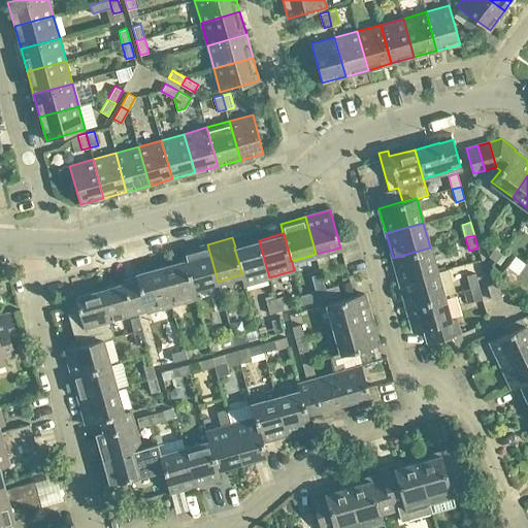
[(259,240),(235,246),(234,248),(242,274),(241,274),(244,285),(269,277),(259,240)]
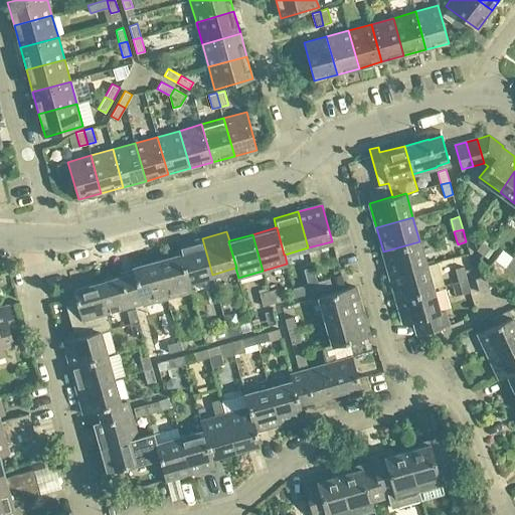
[(212,275),(202,238),(178,245),(180,254),(181,254),(188,282),(189,281),(212,275)]
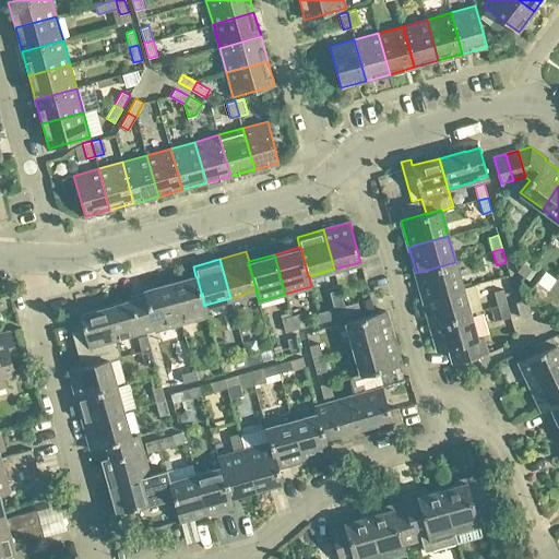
[(525,277),(533,265),(525,260),(516,271),(525,277)]
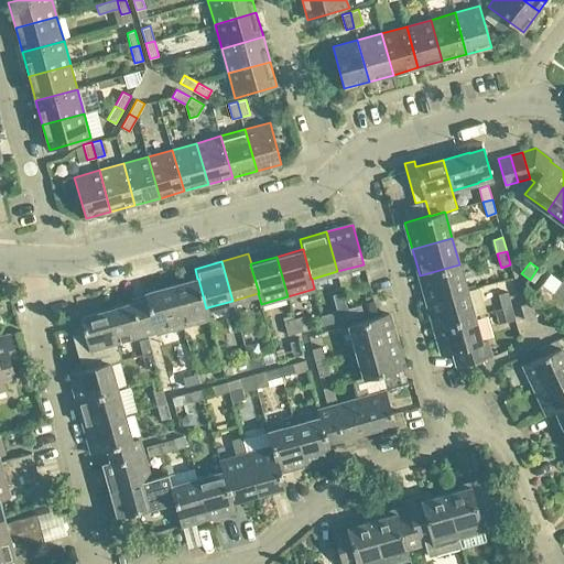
[(466,290),(459,264),(420,275),(426,301),(466,290)]
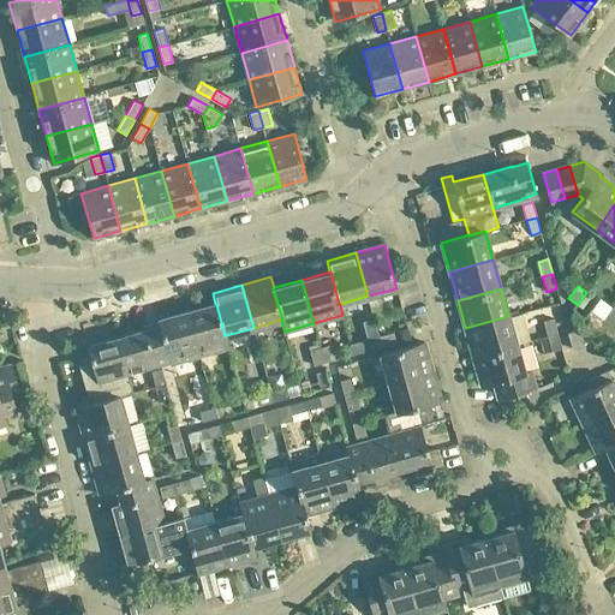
[(614,328),(614,326),(614,303),(603,320),(614,328)]
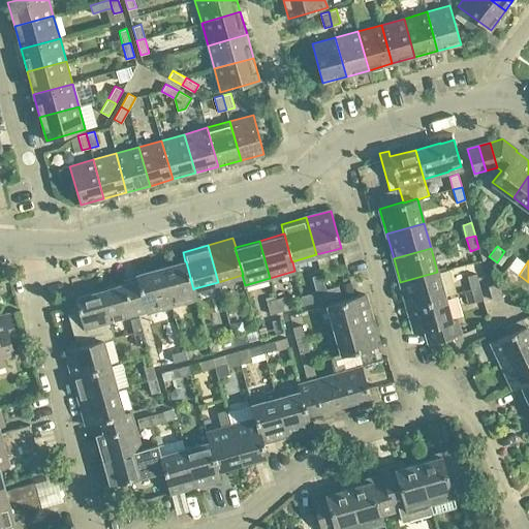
[(186,261),(185,261),(161,268),(172,305),(196,299),(194,288),(193,289),(186,261)]
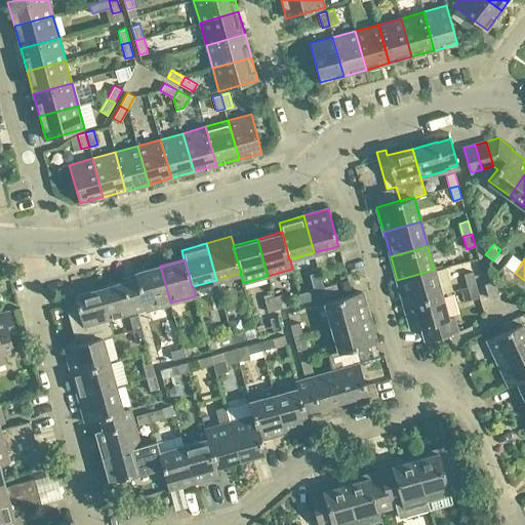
[(498,272),(510,280),(515,273),(505,265),(498,272)]
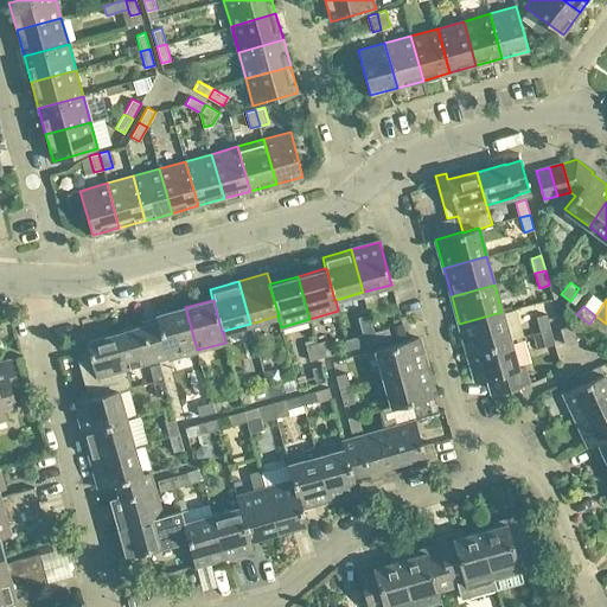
[(167,356),(168,358),(197,350),(185,307),(157,315),(158,323),(167,356)]
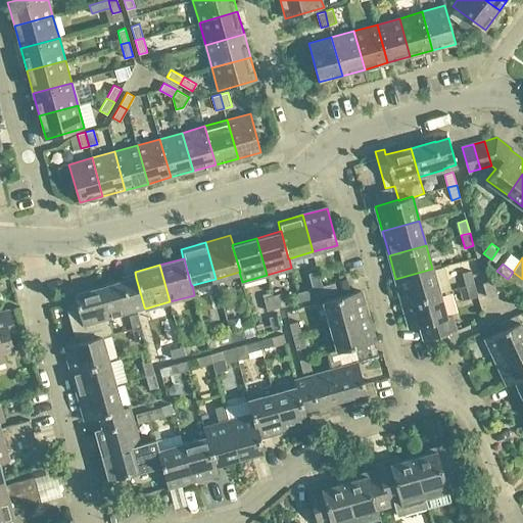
[(439,293),(432,269),(395,279),(402,303),(439,293)]
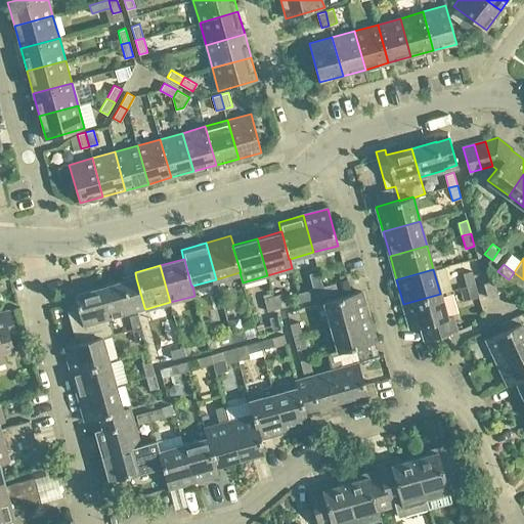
[(463,274),(467,287),(475,285),(472,271),(463,274)]
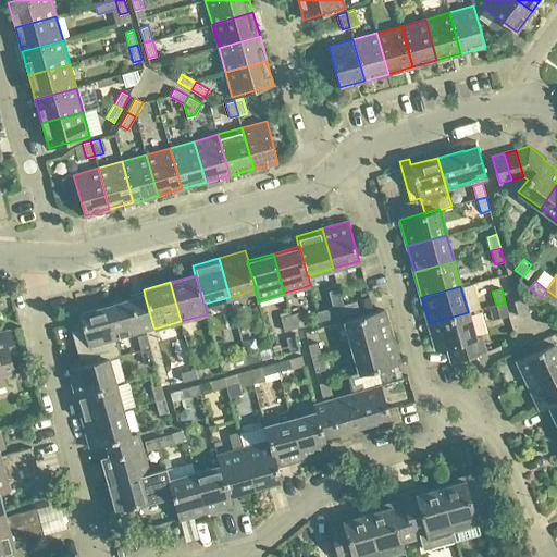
[(556,298),(556,297),(546,289),(541,297),(552,306),(556,298)]
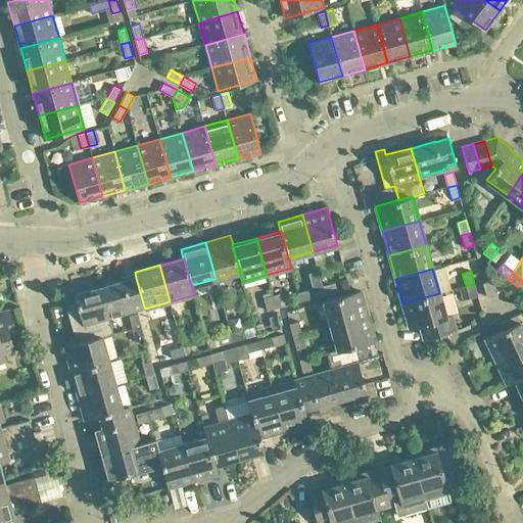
[(100,288),(108,317),(144,306),(136,278),(125,281),(100,288)]
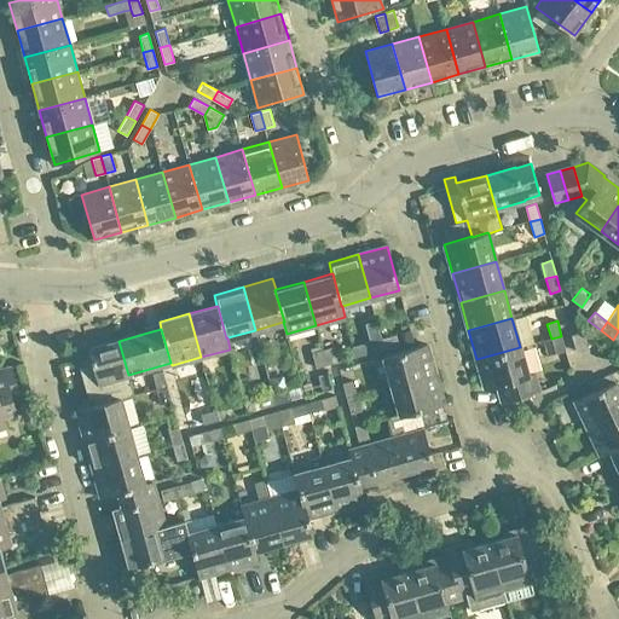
[(589,348),(584,331),(572,335),(577,352),(589,348)]
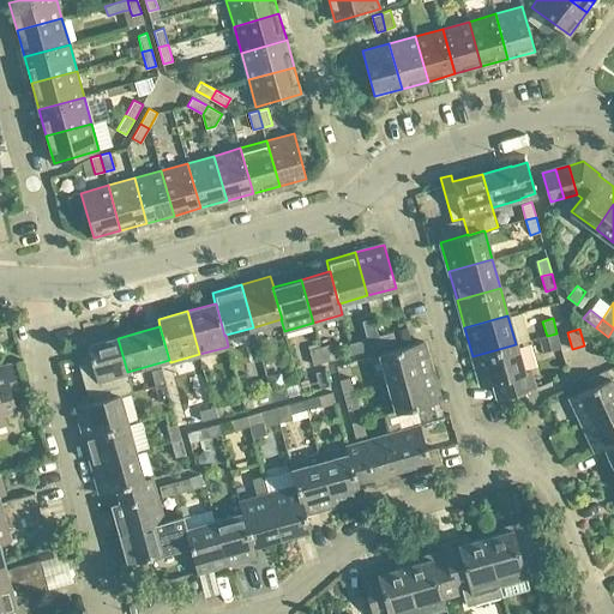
[(393,331),(378,336),(380,345),(396,342),(393,331)]
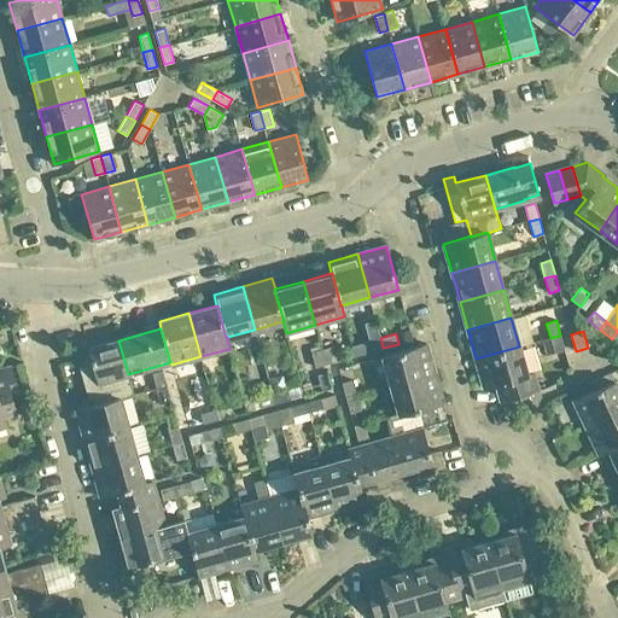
[(554,354),(565,350),(560,336),(551,338),(554,354)]
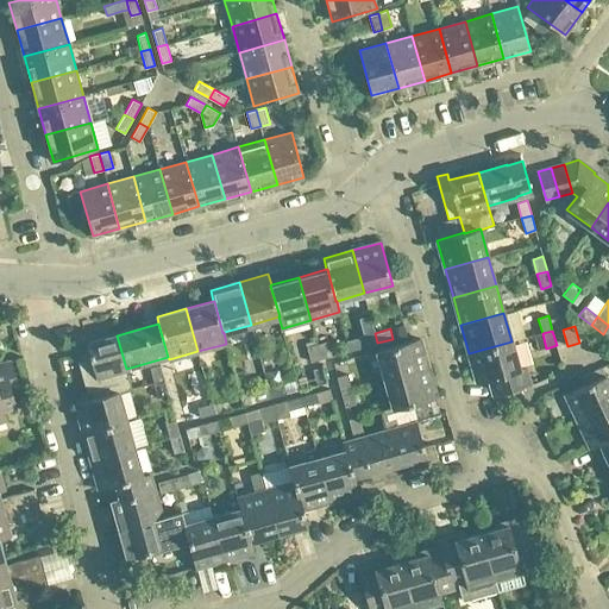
[(363,347),(377,343),(375,333),(360,337),(363,347)]
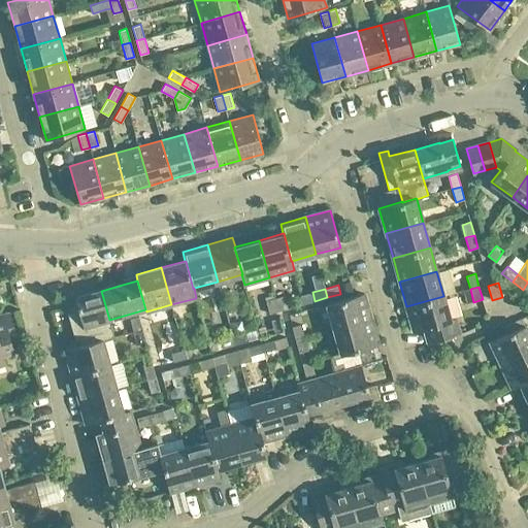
[(109,320),(101,291),(75,298),(74,292),(65,295),(79,345),(102,339),(102,340),(114,337),(109,320)]
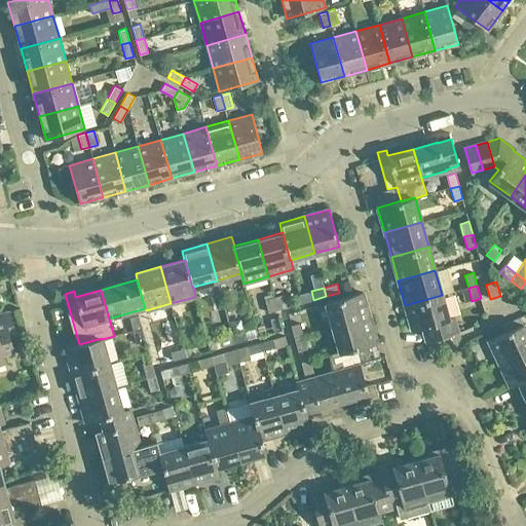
[(370,317),(363,292),(326,303),(333,328),(370,317)]
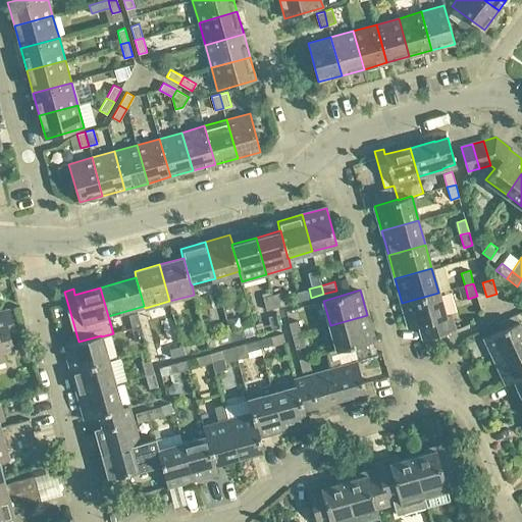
[(281,293),(272,295),(275,308),(284,305),(281,293)]
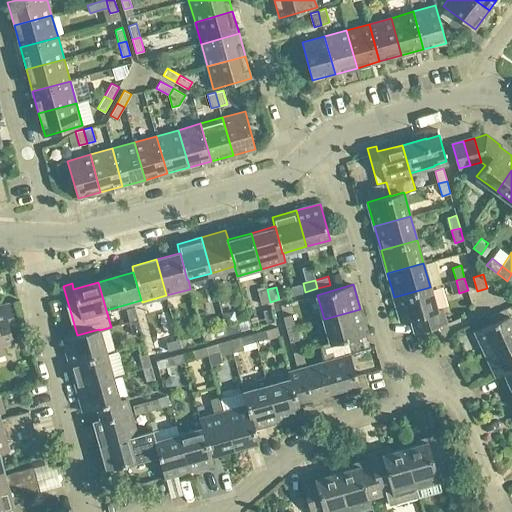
[(446,323),(441,309),(436,310),(430,287),(394,297),(401,321),(411,318),(415,332),(446,323)]
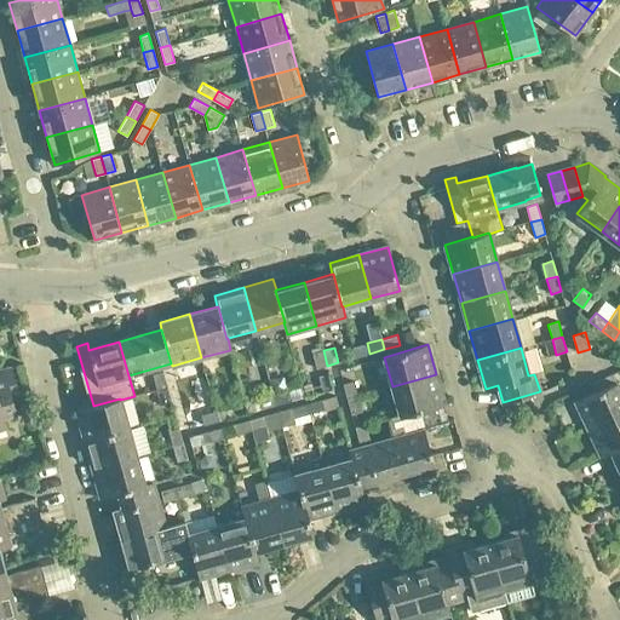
[(317,368),(327,366),(323,350),(313,354),(317,368)]
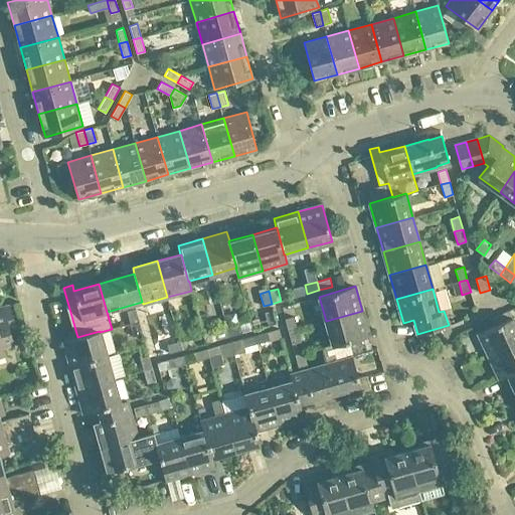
[(13,341),(9,327),(15,325),(9,304),(0,306),(0,355),(5,354),(3,344),(13,341)]
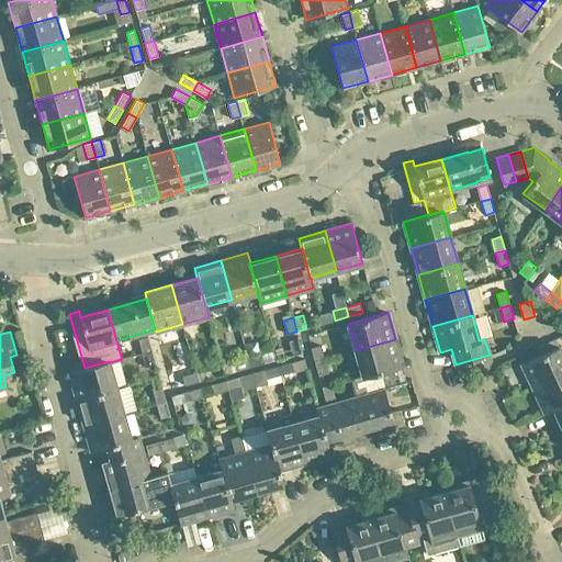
[(138,339),(143,353),(152,350),(148,337),(138,339)]
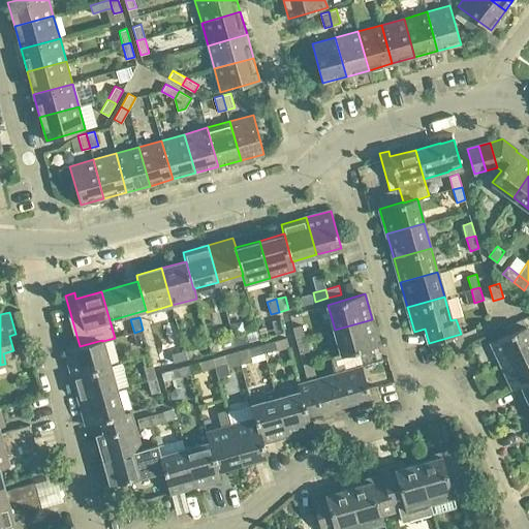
[(379,344),(372,319),(335,330),(342,353),(342,354),(358,349),(358,350),(379,344)]
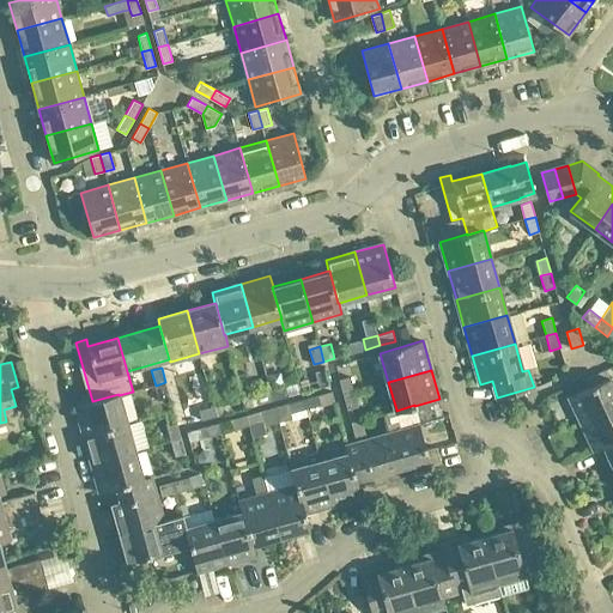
[(340,380),(344,394),(353,392),(350,376),(340,380)]
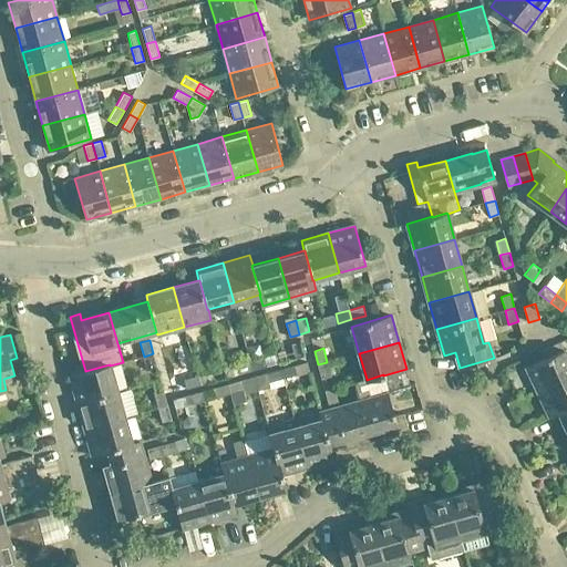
[(566,379),(566,356),(564,350),(526,367),(538,392),(566,379)]
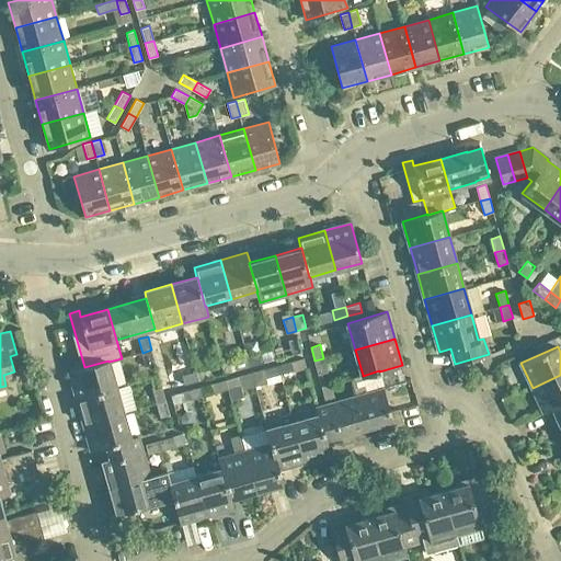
[(156,364),(151,350),(142,353),(146,366),(156,364)]
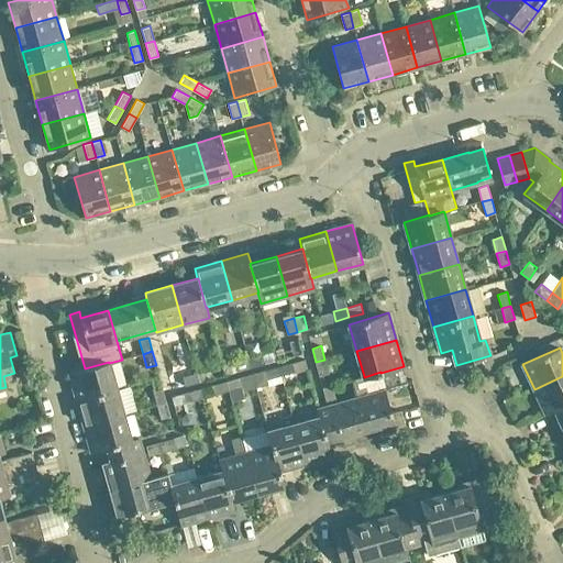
[(262,354),(249,359),(251,367),(265,364),(262,354)]
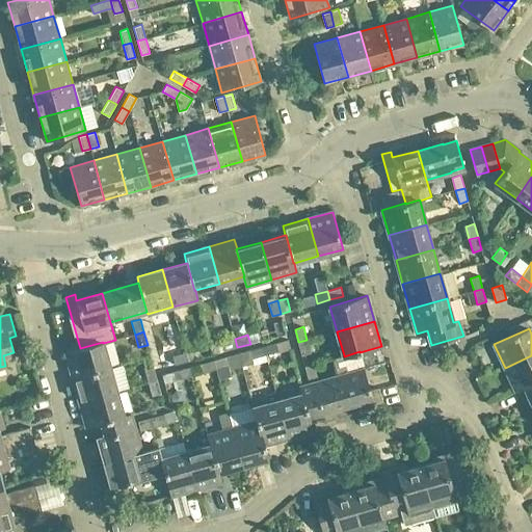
[(224,351),(237,347),(235,339),(221,342),(224,351)]
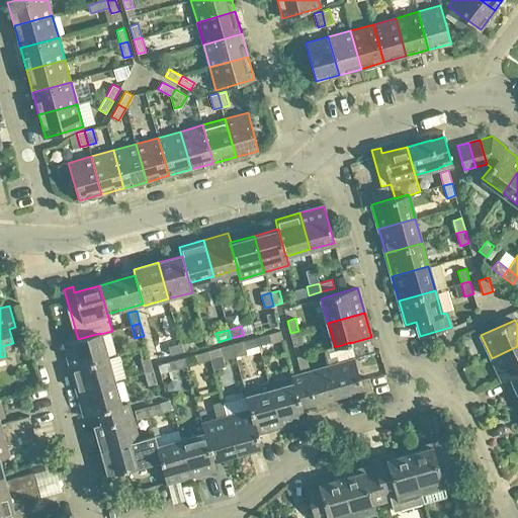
[(303,343),(298,331),(290,333),(293,346),(303,343)]
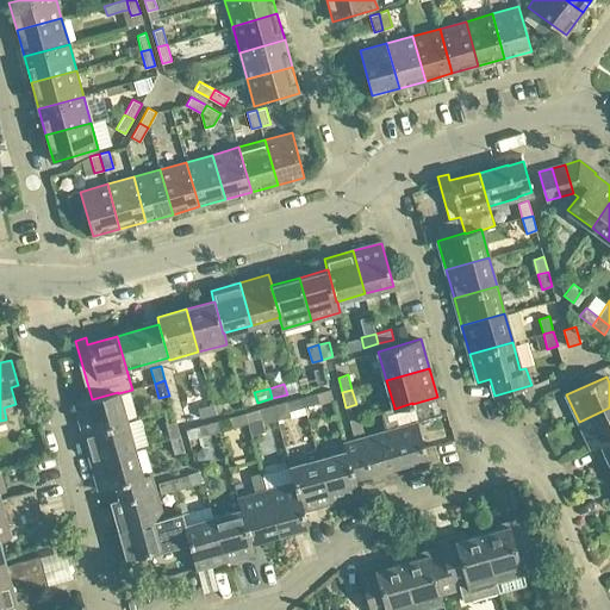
[(126,421),(118,393),(118,392),(92,399),(75,404),(83,433),(126,421)]
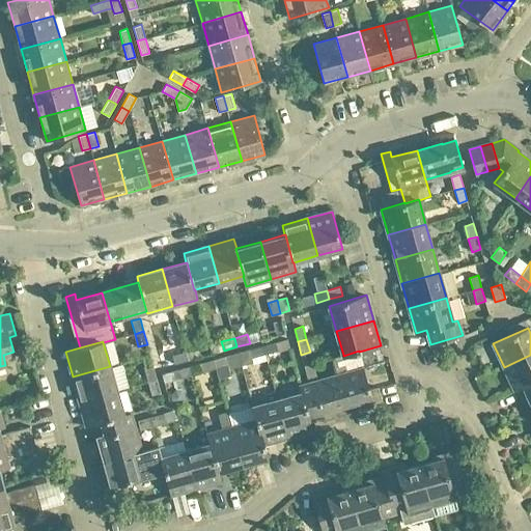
[(276,342),(262,345),(266,355),(278,351),(276,342)]
